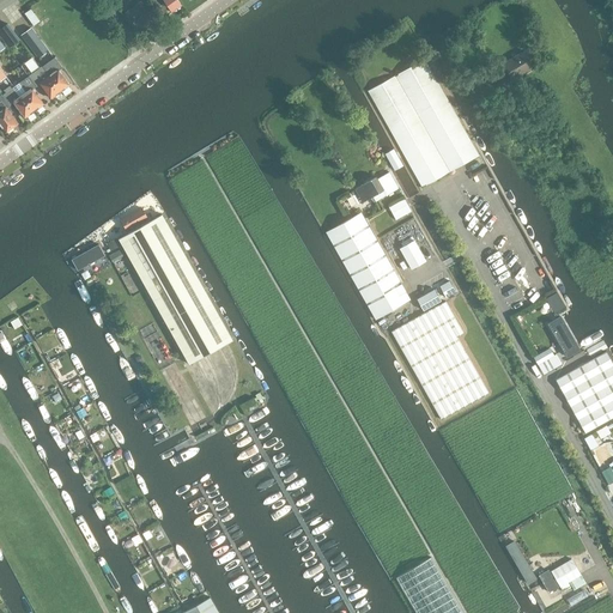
[(150,0),(156,7),(165,1),(173,12),(182,6),(177,0),(150,0)]
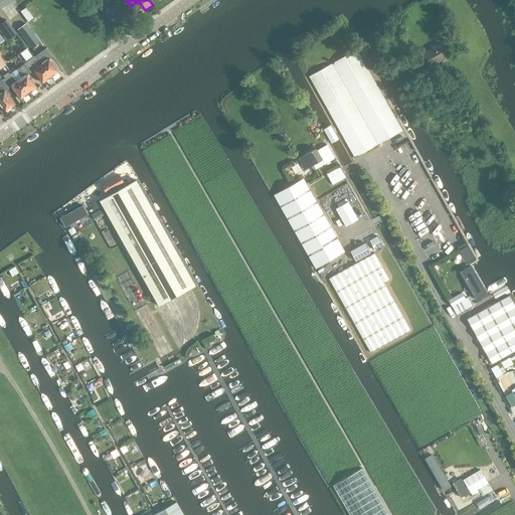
[(88,11),(87,12),(81,15),(88,23),(94,19),(88,11)]
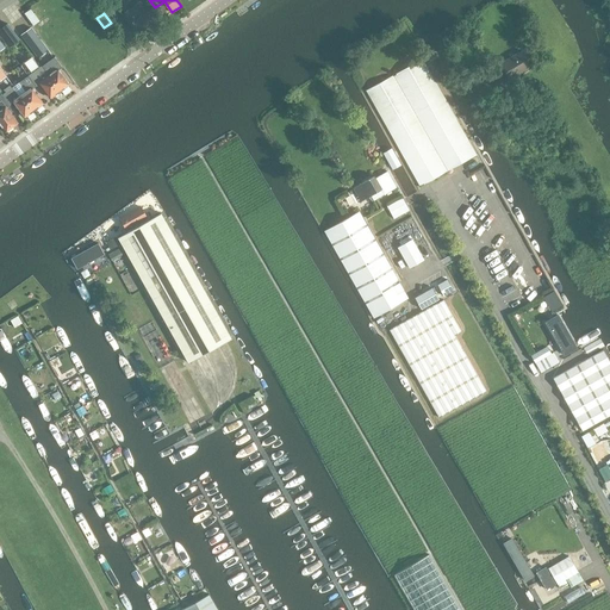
[(43,66),(45,64),(47,67),(43,68),(49,75),(61,92),(69,85),(58,70),(62,67),(54,57),(53,58),(31,27),(22,35),(43,66)]
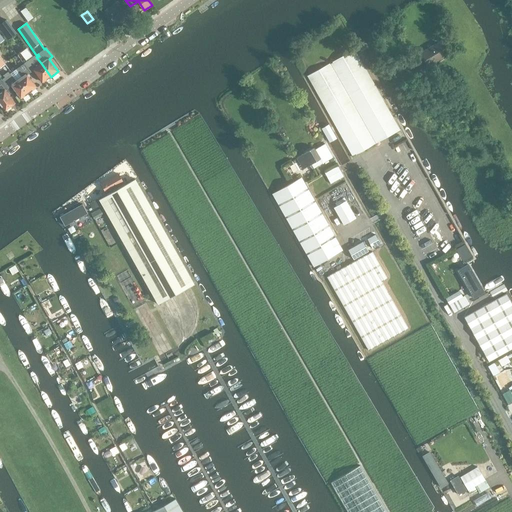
[(427,66),(445,56),(437,43),(420,53),(427,66)]
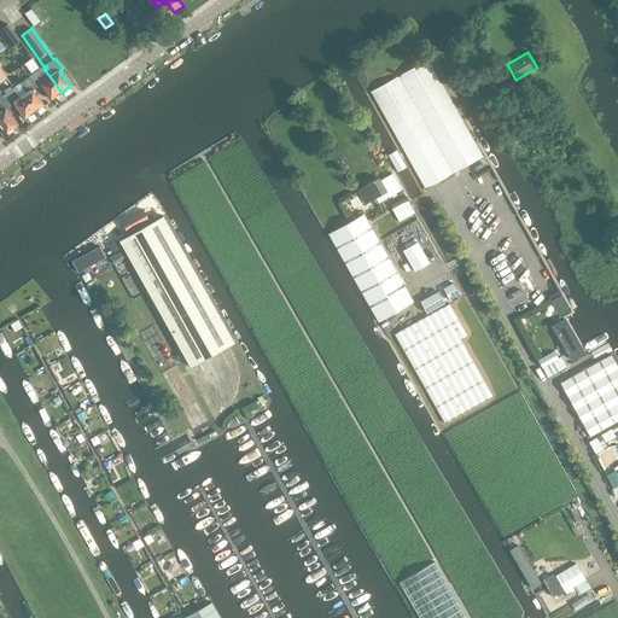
[(48,77),(41,68),(39,64),(38,65),(33,58),(22,66),(38,86),(40,83),(52,99),(62,93),(50,76),(48,77)]
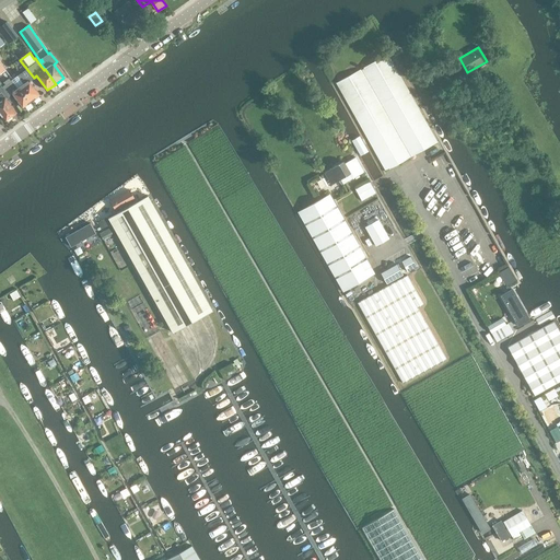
[(385,171),(438,142),(387,54),(336,83),(385,171)]
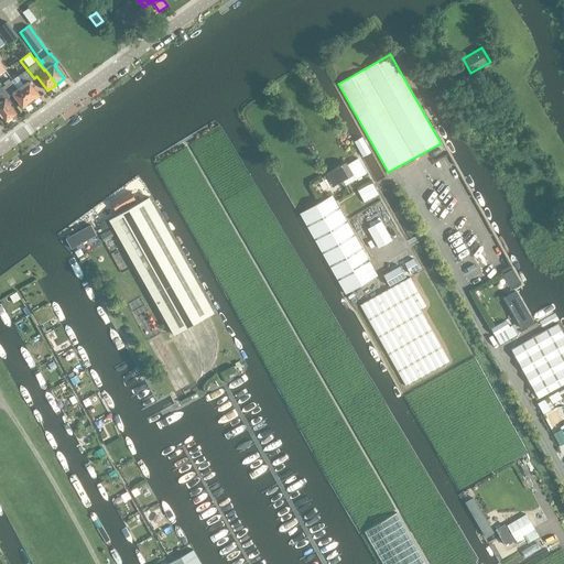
[(23,85),(21,87),(32,102),(40,96),(30,82),(33,79),(19,61),(13,65),(20,74),(17,76),(23,85)]
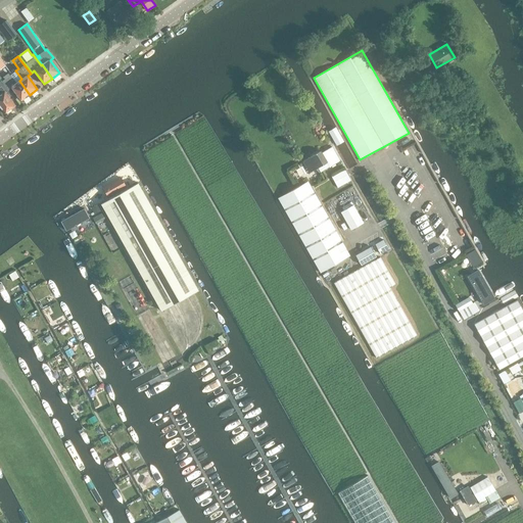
[(21,100),(30,95),(19,81),(16,83),(10,75),(11,74),(0,58),(0,77),(2,81),(8,90),(11,87),(21,100)]
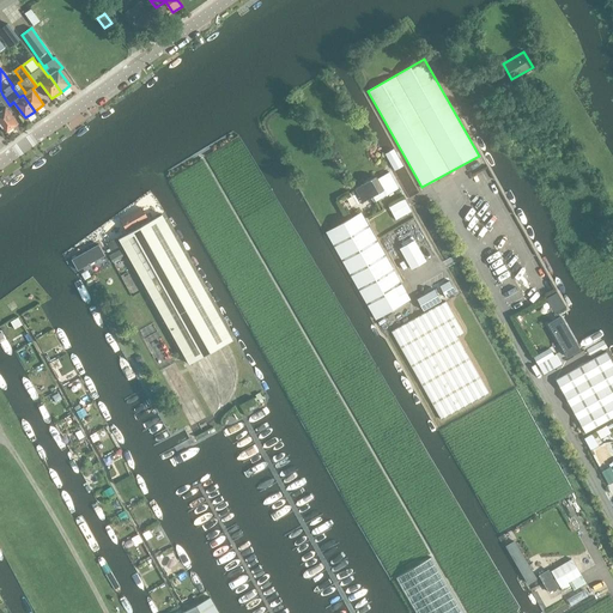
[(508,77),(495,84),(504,99),(516,92),(508,77)]
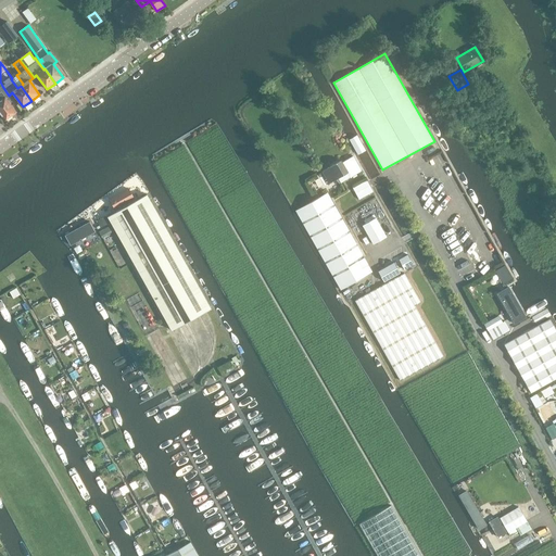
[(2,86),(0,87),(0,113),(4,119),(16,112),(5,98),(9,96),(2,86)]
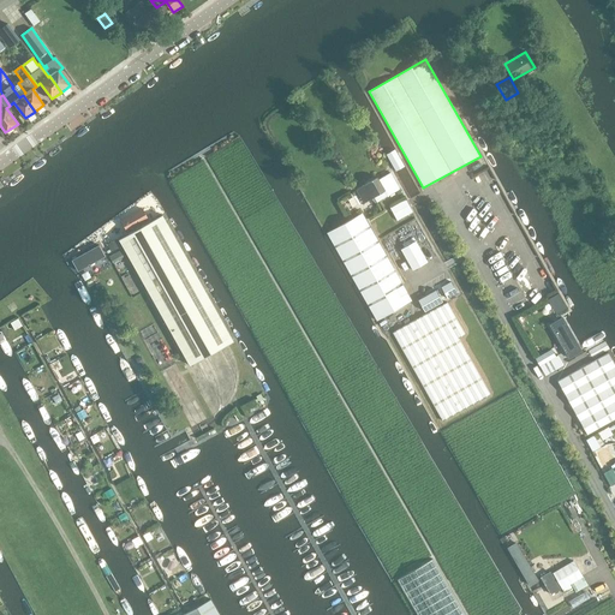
[(395,169),(404,166),(396,148),(388,151),(395,169)]
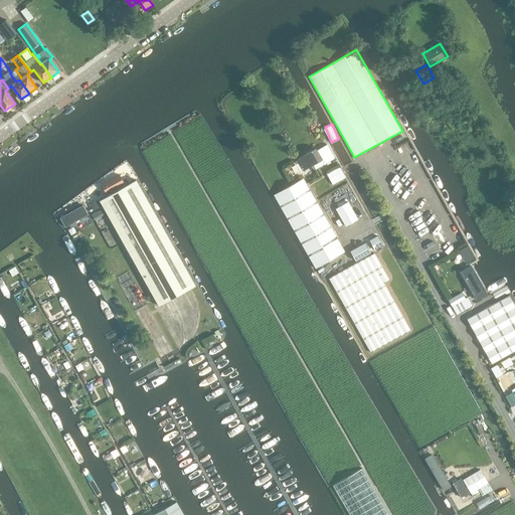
[(316,169),(334,158),(327,145),(317,150),(316,149),(298,159),(305,169),(313,164),(316,169)]
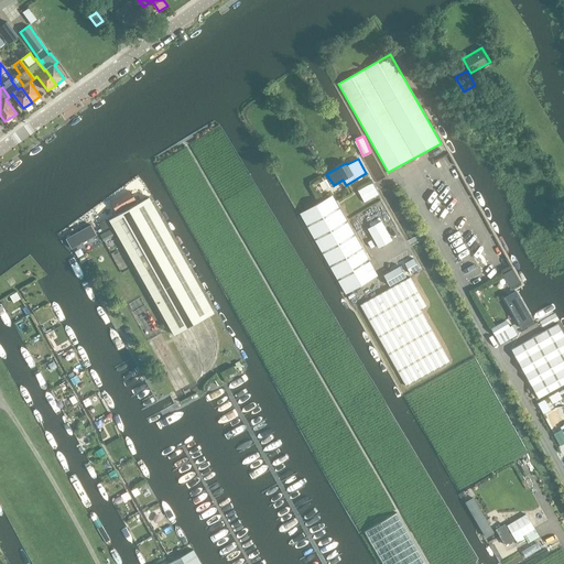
[(321,191),(331,186),(327,177),(317,183),(321,191)]
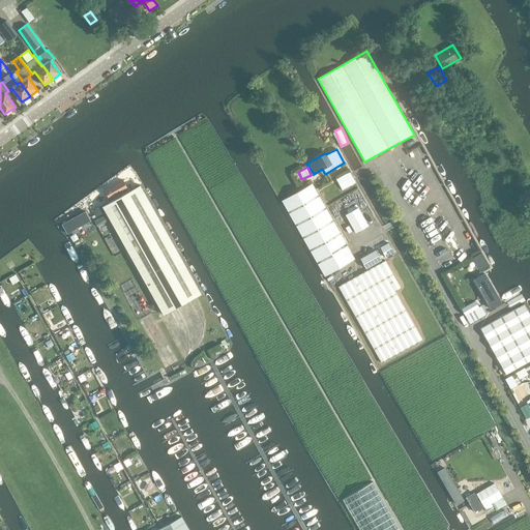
[(351,171),(336,177),(342,188),(356,181),(351,171)]
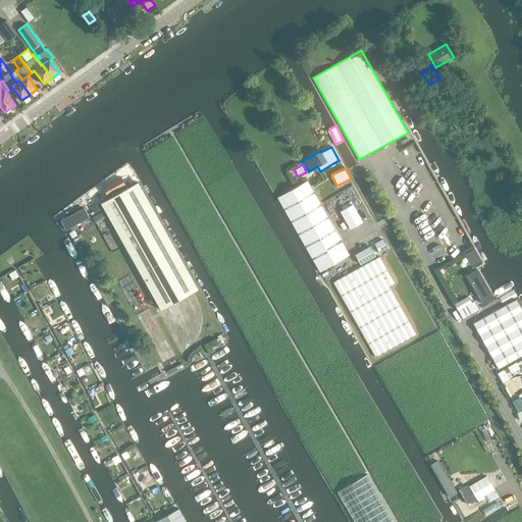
[(121,177),(102,188),(108,198),(126,188),(121,177)]
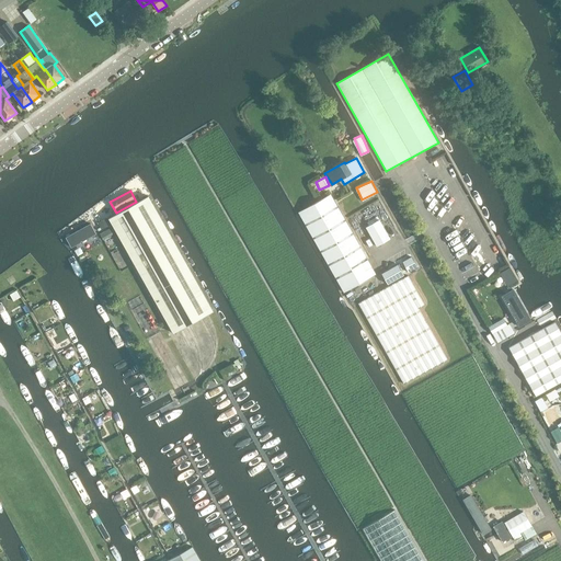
[(343,293),(376,274),(367,260),(367,259),(330,194),(298,213),(343,293)]
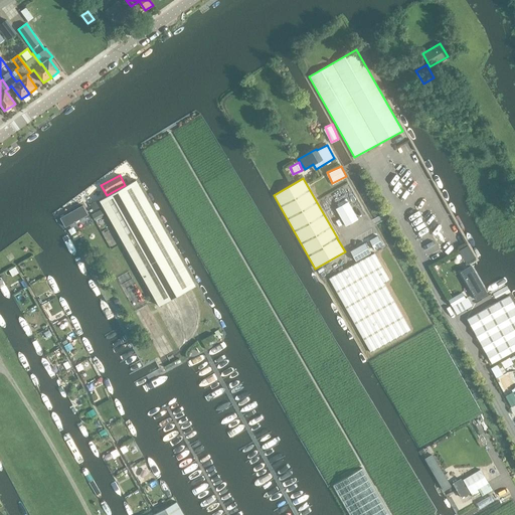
[(195,286),(136,181),(100,201),(159,306),(195,286)]
